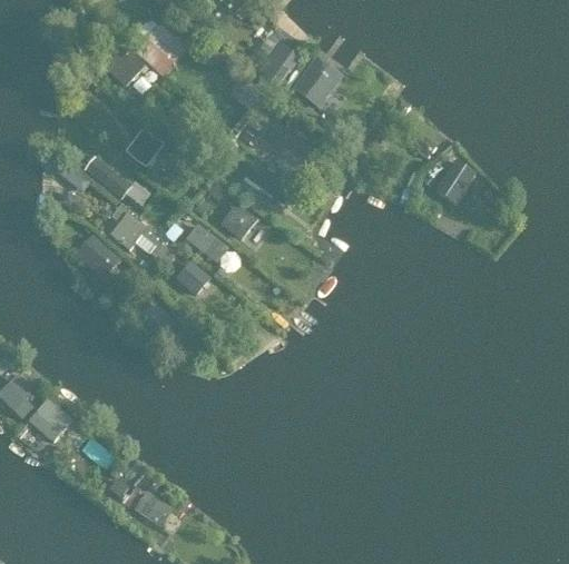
[(141,45),(136,52),(164,76),(187,46),(159,23),(157,26),(151,21),(145,22),(135,32),(135,39),(141,45)]
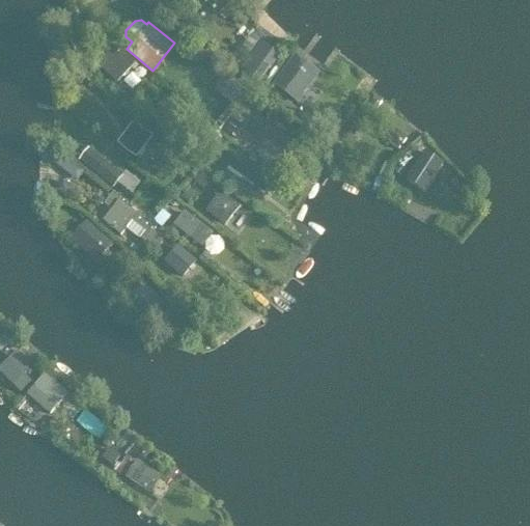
[(95,63),(115,81),(134,60),(114,44),(95,63)]
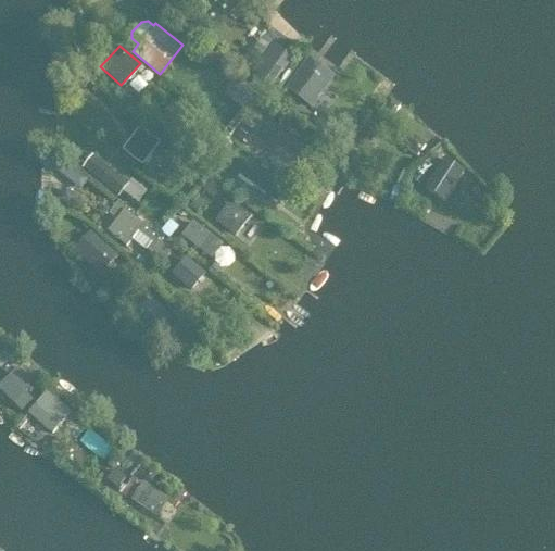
[(276,46),(261,70),(276,79),(291,55),(276,46)]
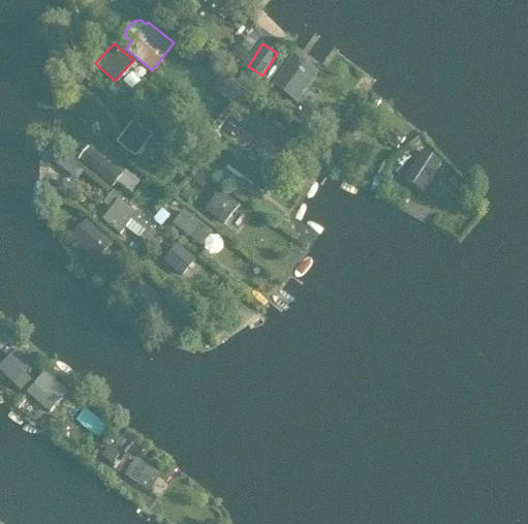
[(293,54),(274,83),(298,100),(317,71),(293,54)]
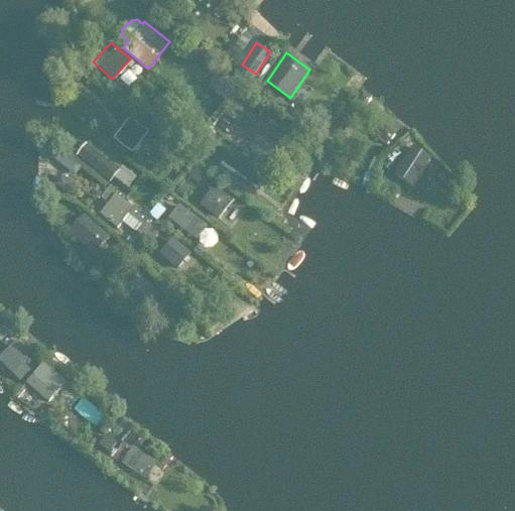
[(223,72),(209,88),(227,102),(240,86),(223,72)]
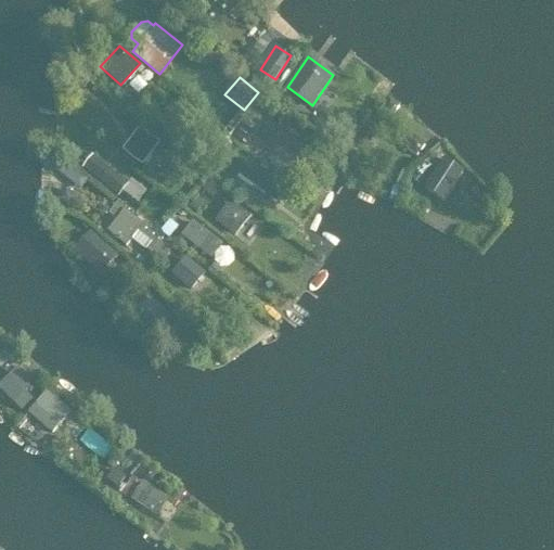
[(139,127),(123,148),(141,163),(158,141),(139,127)]
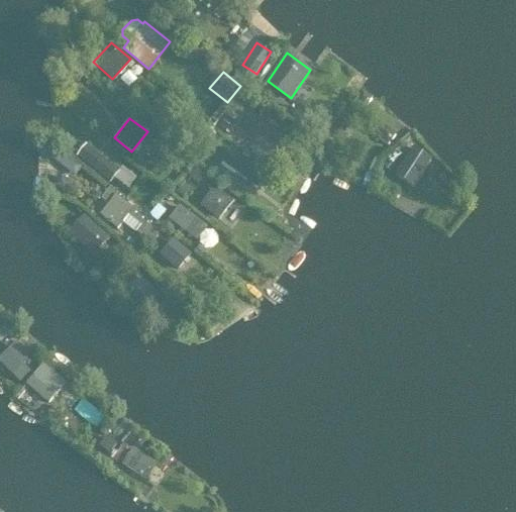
[(266,122),(248,147),(270,162),(282,141),(274,136),(278,130),(266,122)]
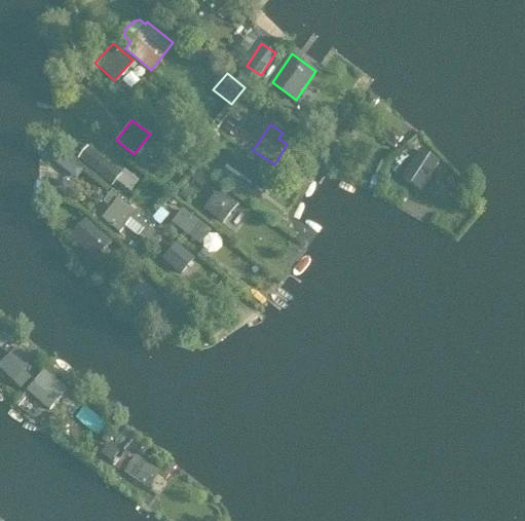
[(88,146),(79,157),(112,183),(122,172),(88,146)]
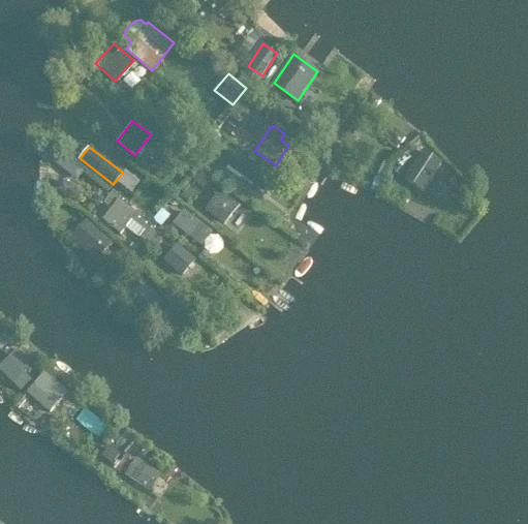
[(276,179),(238,147),(226,162),(238,171),(266,192),(276,179)]
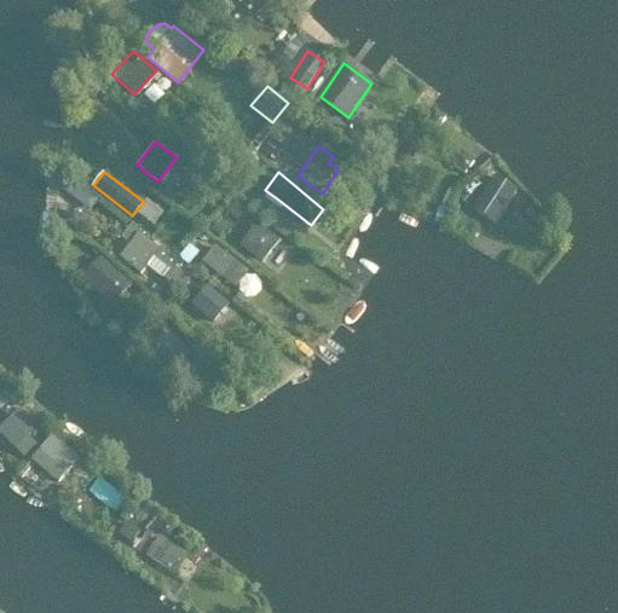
[(192,276),(131,223),(120,235),(128,242),(119,254),(140,271),(146,264),(180,290),(192,276)]
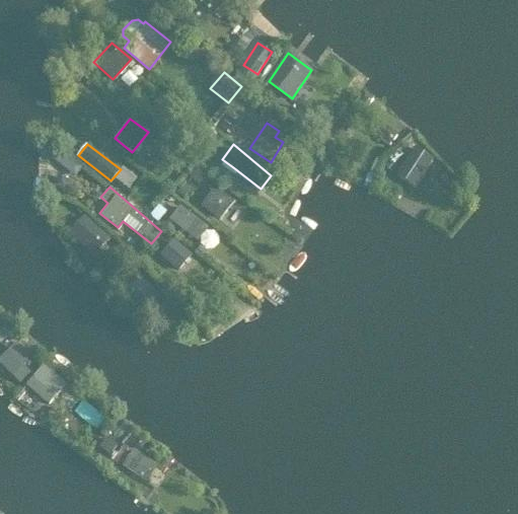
[(216,189),(203,204),(218,215),(231,200),(216,189)]
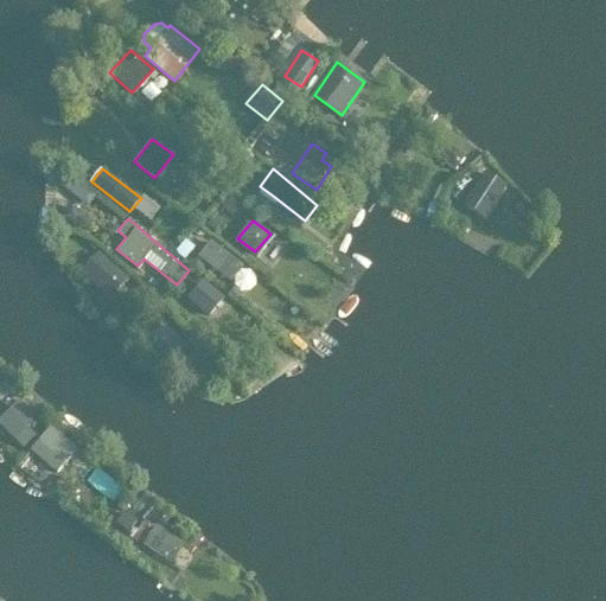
[(262,255),(273,260),(284,238),(273,232),(262,255)]
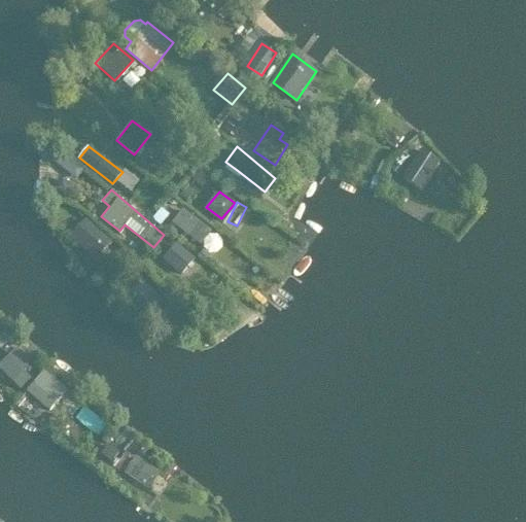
[(183,208),(172,221),(200,242),(210,228),(183,208)]
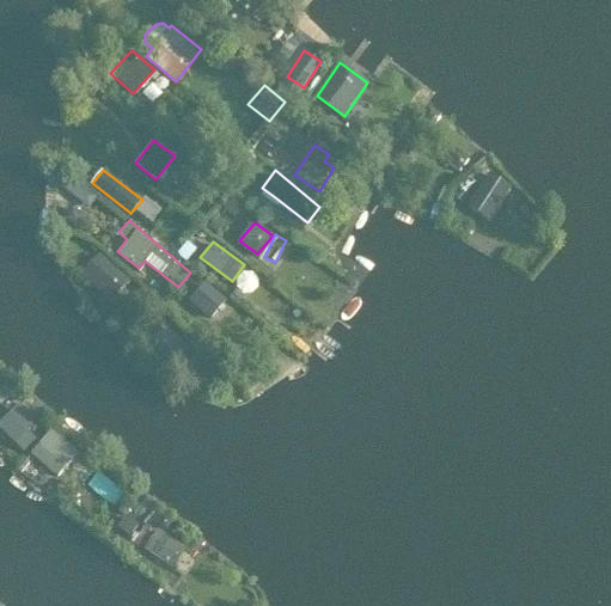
[(132,281),(102,255),(84,275),(114,301),(132,281)]
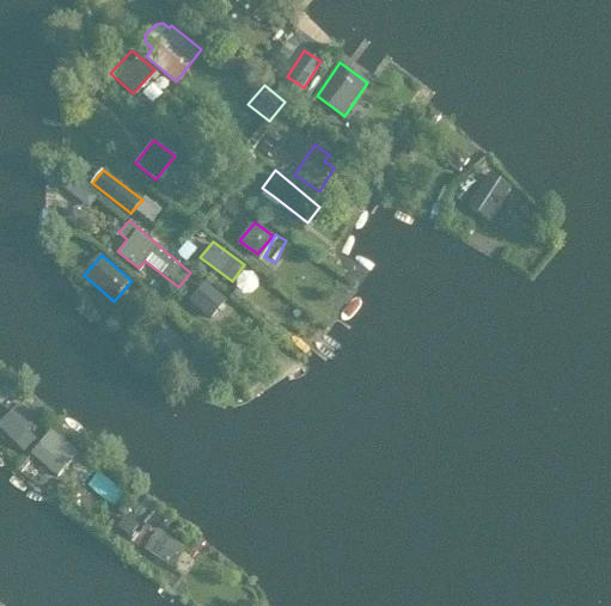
[(202,282),(189,300),(209,316),(224,298),(202,282)]
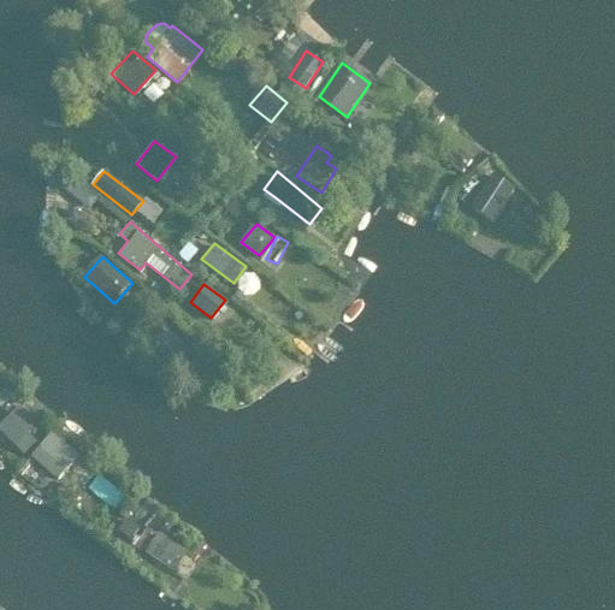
[(35,439),(24,430),(35,420),(19,404),(0,421),(0,426),(0,431),(23,452),(35,439)]
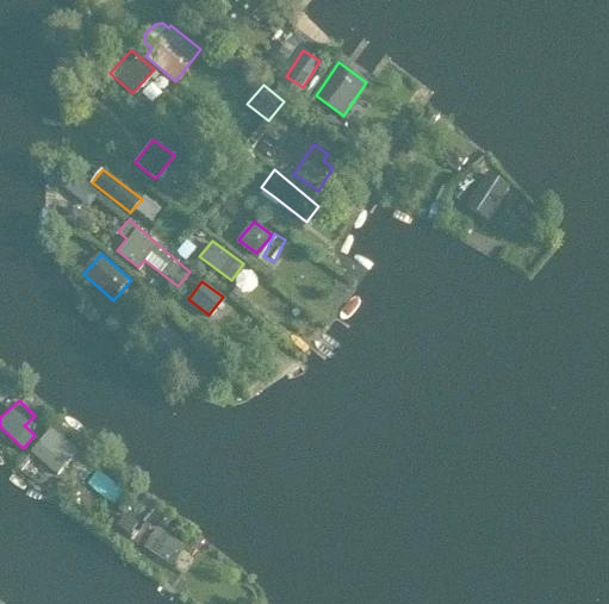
[(50,428),(30,452),(56,473),(70,455),(55,443),(60,436),(50,428)]
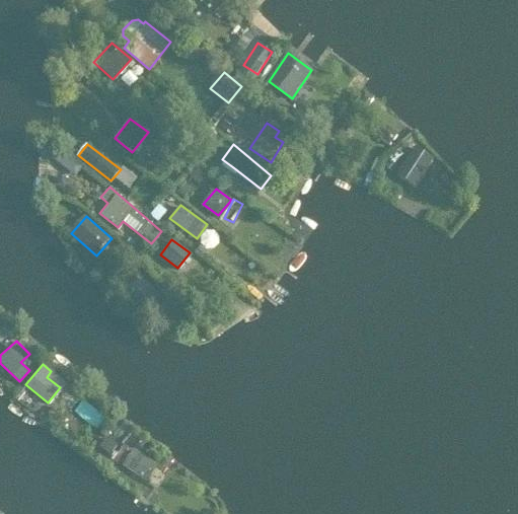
[(82,399),(75,410),(80,416),(87,421),(96,427),(104,417),(97,410),(90,405),(82,399)]
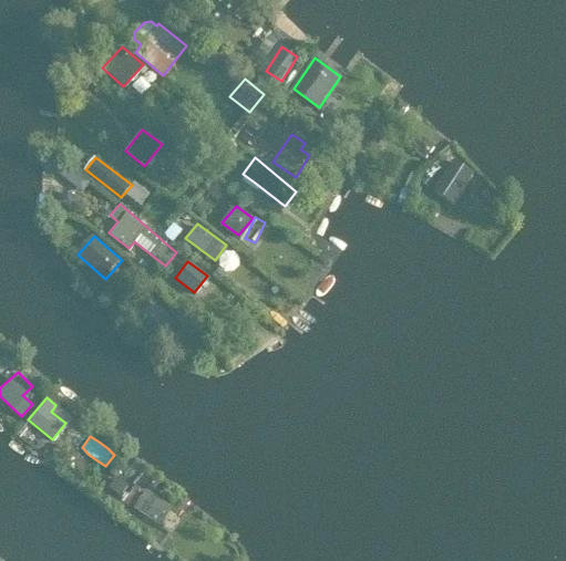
[(146,490),(135,507),(157,523),(170,506),(146,490)]
